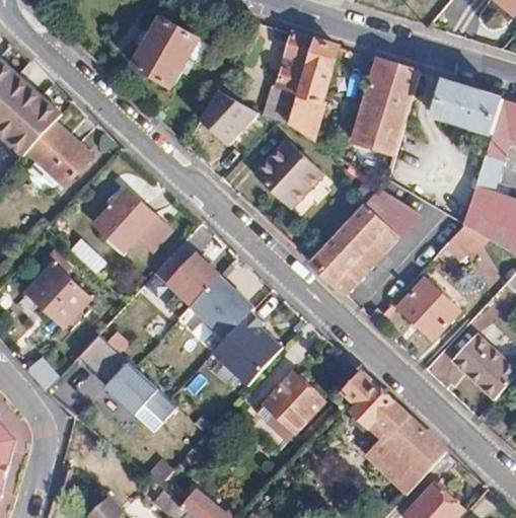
[(190,53),(199,38),(159,15),(129,65),(169,87),(190,53)]
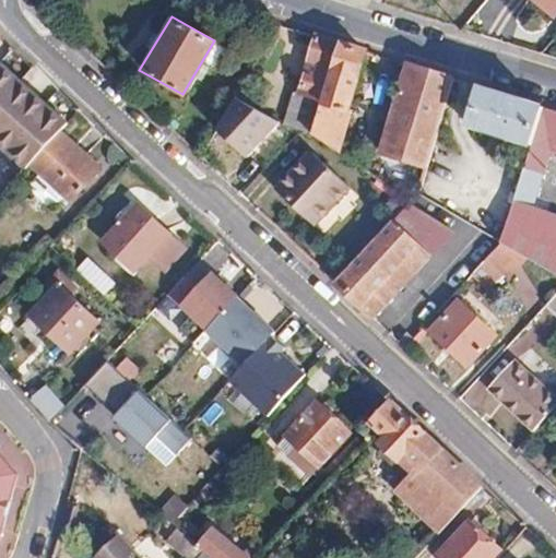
[(338,42),(314,34),(296,92),(293,91),(282,123),(309,132),(314,115),(338,42)]
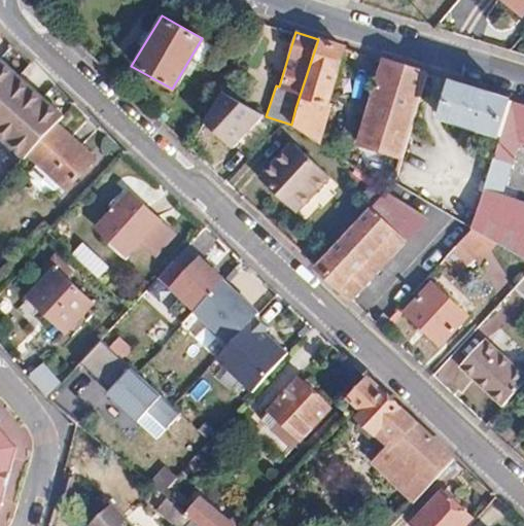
[(215,46),(202,38),(193,54),(207,61),(215,46)]
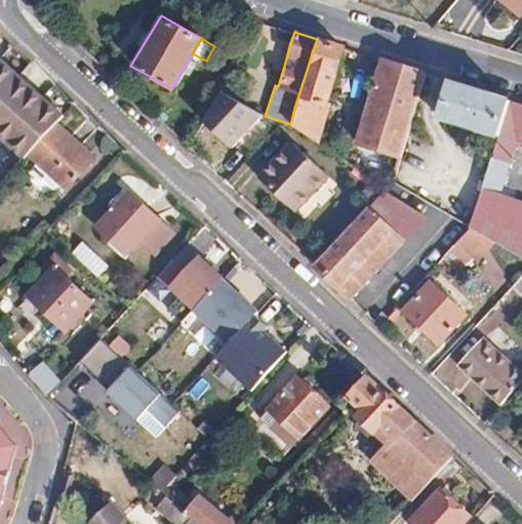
[(342,47),(317,39),(294,108),(319,116),(342,47)]
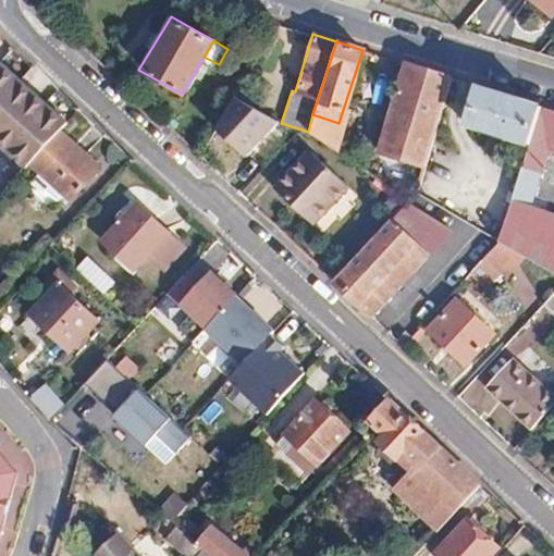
[(57,130),(64,122),(0,63),(0,149),(22,169),(26,163),(57,130)]
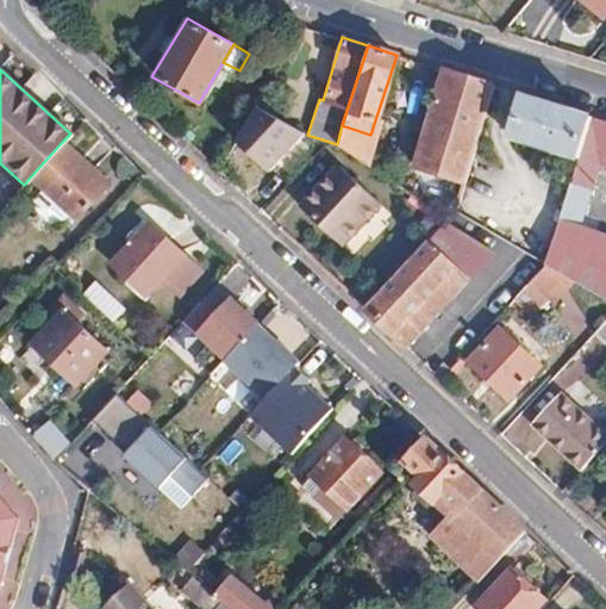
[(444,204),(456,206),(463,179),(493,85),(442,69),(411,167),(443,176),(439,190),(447,192),(444,204)]
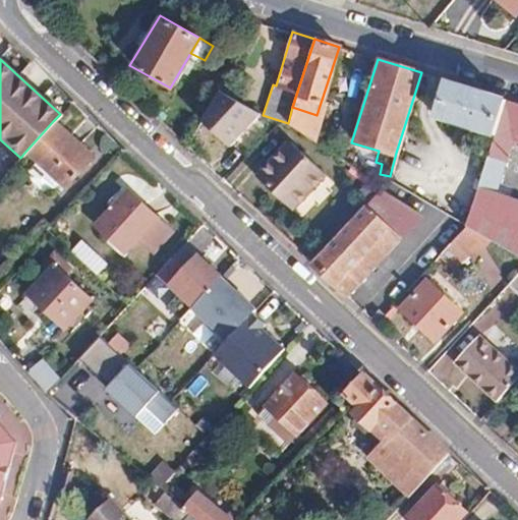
[(433,116),(494,134),(505,99),(445,79),(433,116)]
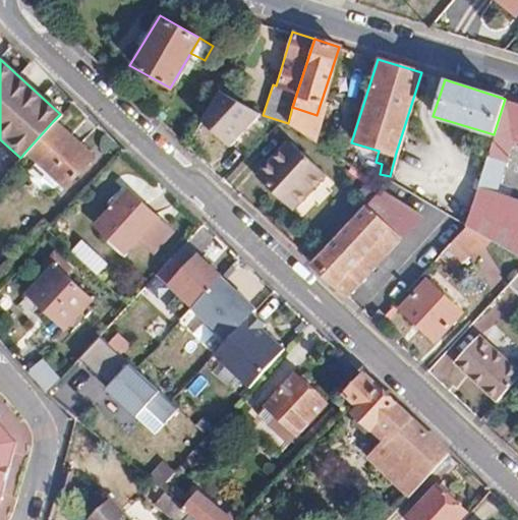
[(241,108),(216,93),(200,119),(226,134),(241,108)]
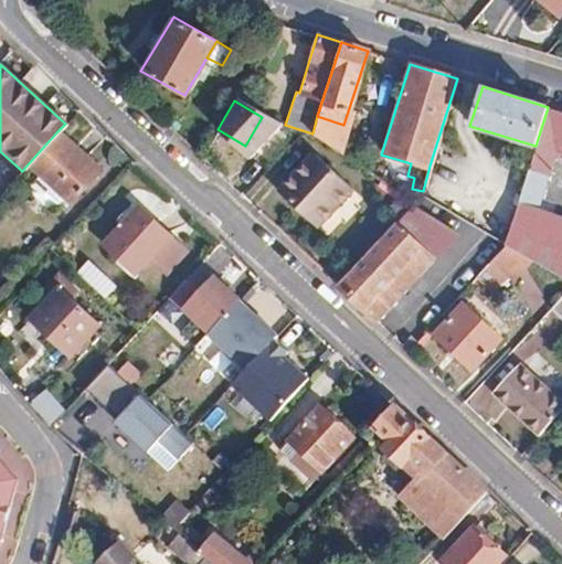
[(561,110),(548,107),(536,146),(518,203),(537,208),(553,151),(561,153),(561,110)]
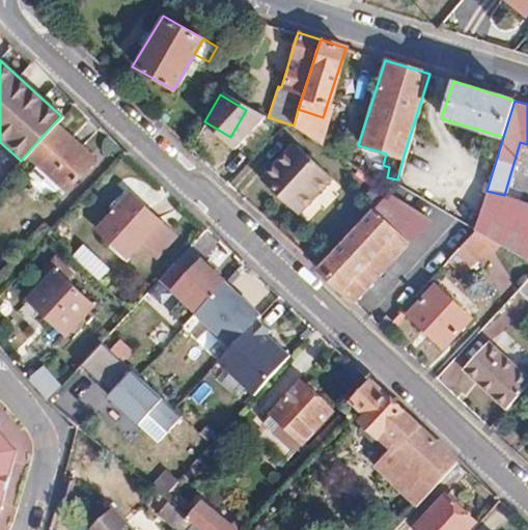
[(298,109),(294,126),(315,140),(323,117),(298,109)]
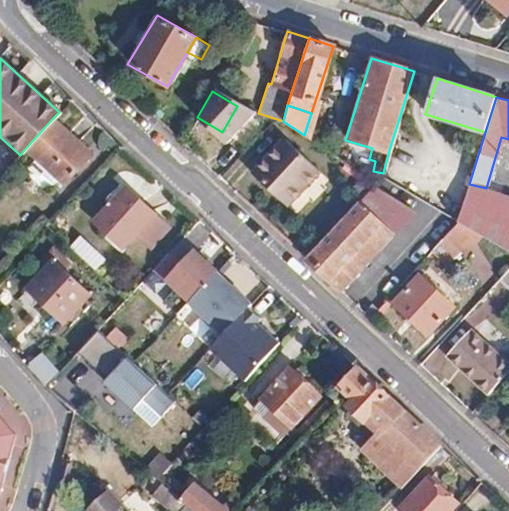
[(52,119),(24,150),(62,184),(84,159),(74,149),(80,143),(52,119)]
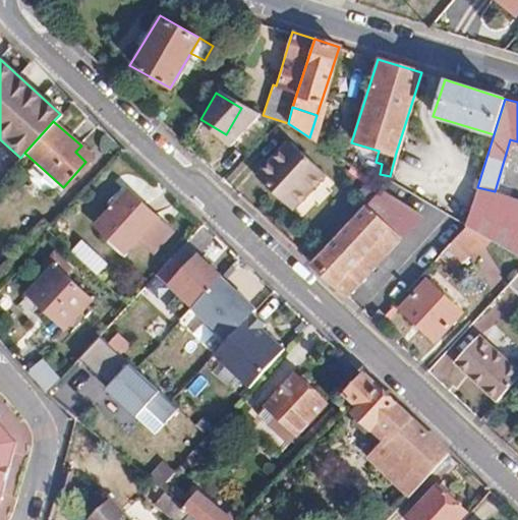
[(290,209),(324,173),(287,139),(254,175),(290,209)]
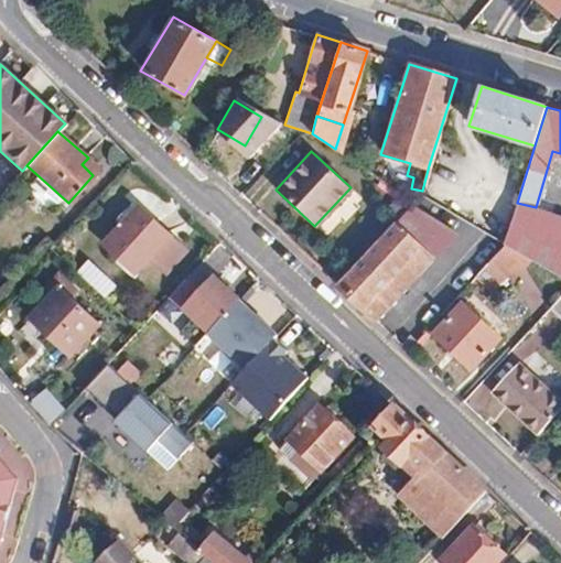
[(82,164),(93,175),(99,169),(88,158),(82,164)]
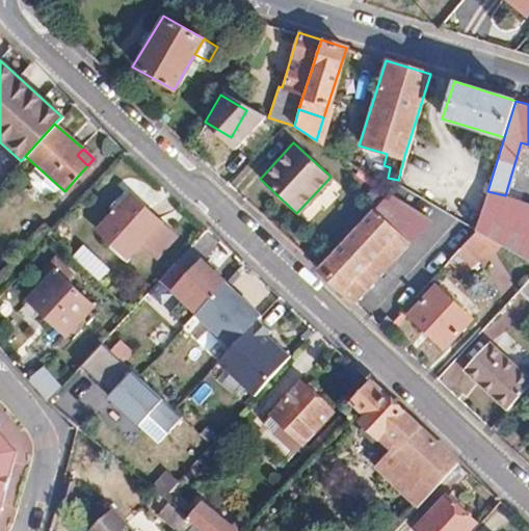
[(372,207),(386,191),(375,184),(363,198),(372,207)]
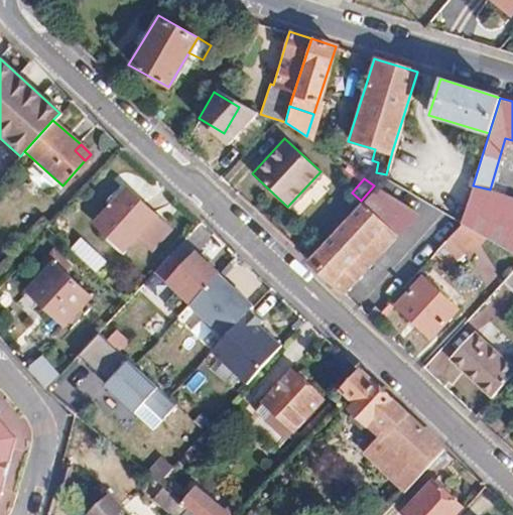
[(485,237),(512,252),(512,198),(490,189),(473,185),(461,223),(470,228),(485,237)]
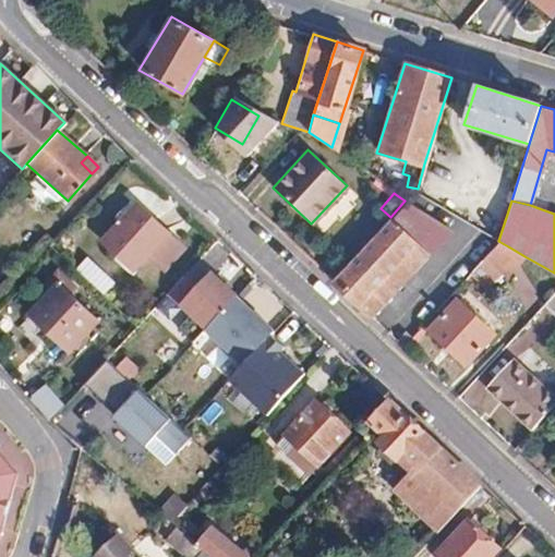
[(98,241),(132,270),(148,251),(166,232),(132,203),(98,241)]
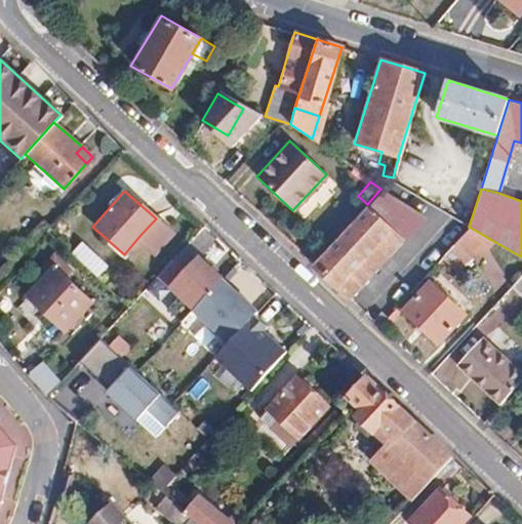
[(369,206),(367,204),(312,265),(348,297),(424,216),(383,191),(369,206)]
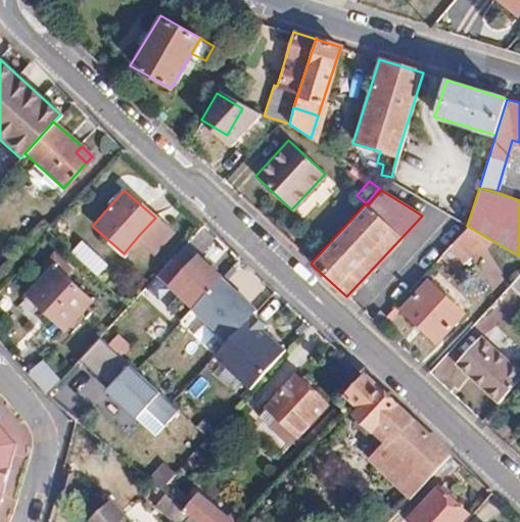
[(413,274),(454,230),(432,209),(390,253),(413,274)]
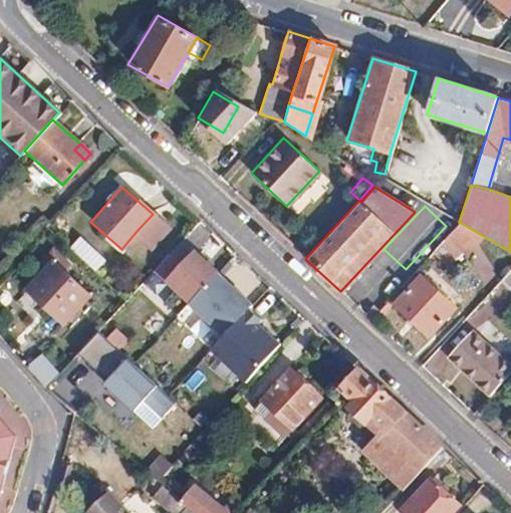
[(167,226),(153,214),(137,231),(151,244),(167,226)]
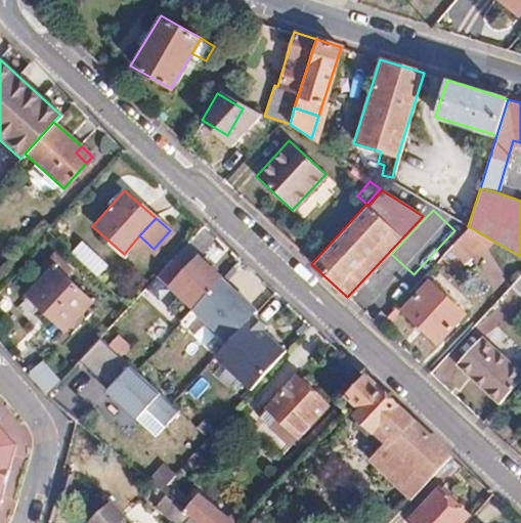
[(446,250),(440,256),(454,269),(468,255),(474,260),(492,241),(477,231),(468,226),(446,250)]
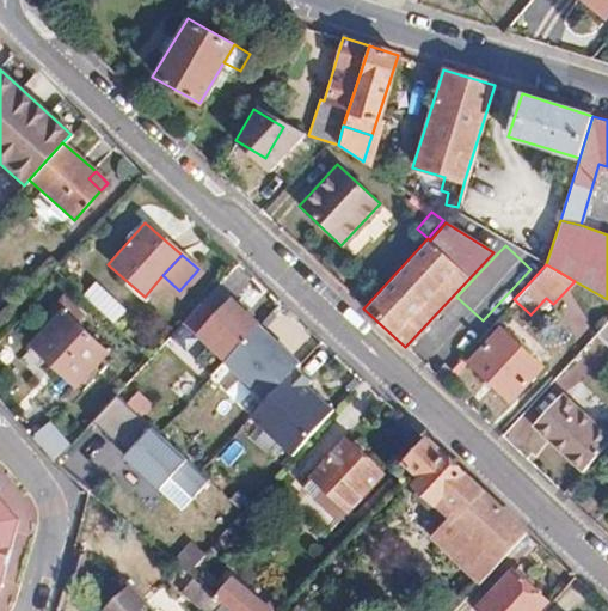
[(81,292),(112,321),(126,307),(94,277),(81,292)]
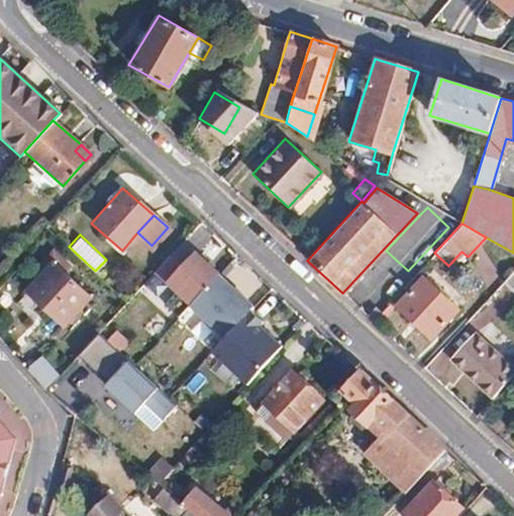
[(215,273),(180,239),(151,270),(173,290),(161,302),(175,315),(215,273)]
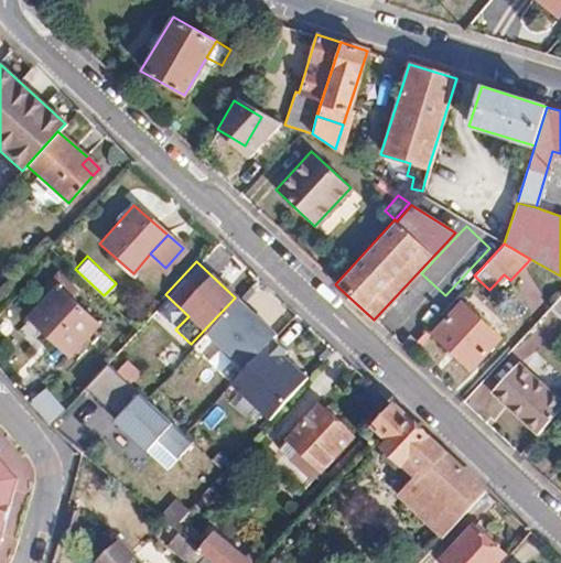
[(67,357),(96,325),(55,285),(24,316),(67,357)]
